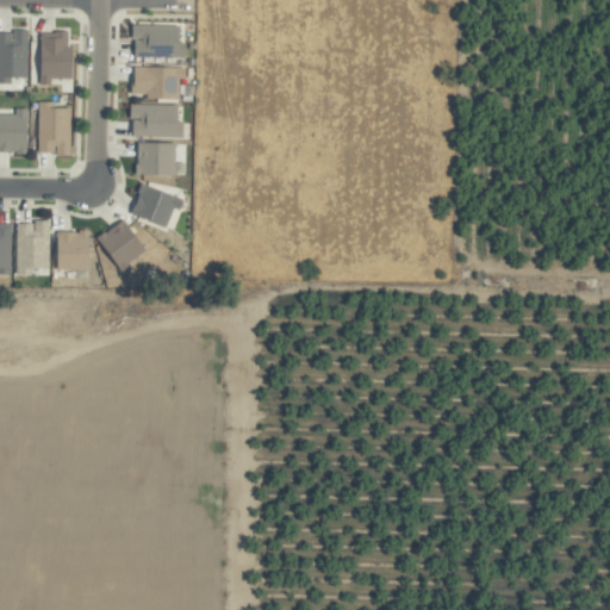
[(184,57),(182,25),(134,25),(134,58),(184,57)]
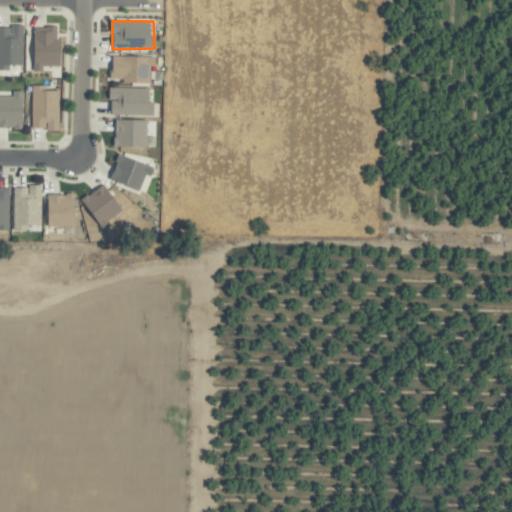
[(9,65),(23,65),(24,26),(11,25),(10,28),(0,27),(0,70),(9,70),(9,65)]
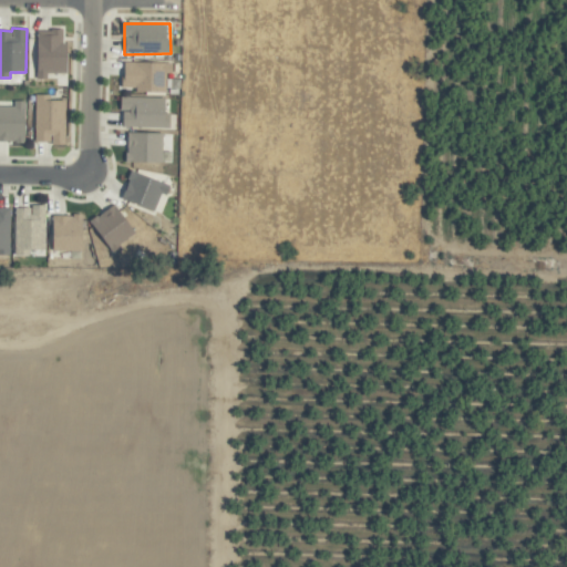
[(37,31),(39,79),(48,79),(48,74),(70,73),(69,43),(64,43),(64,30),(37,31)]
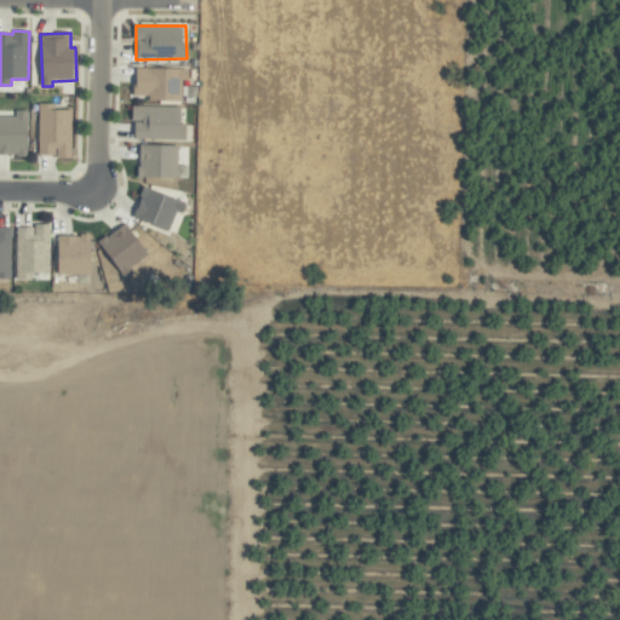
[(182,101),(182,80),(188,80),(188,69),(137,68),(136,99),(182,101)]
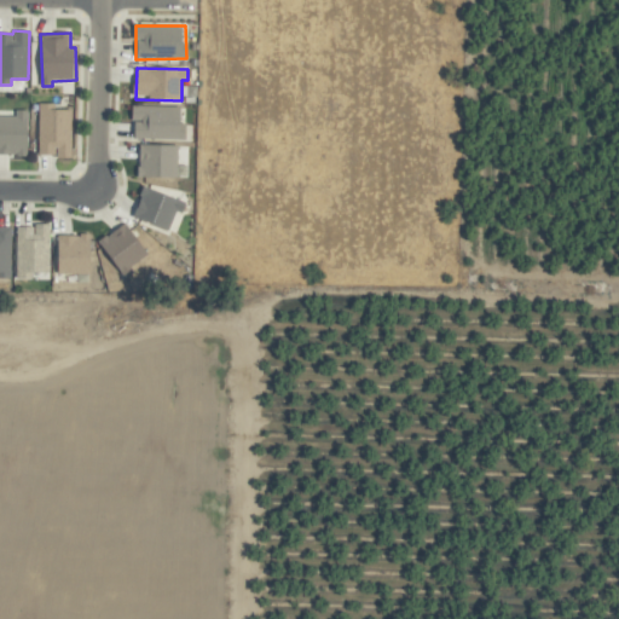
[(71,110),(55,110),(56,104),(39,104),(38,155),(57,155),(57,158),(71,158),(71,110)]
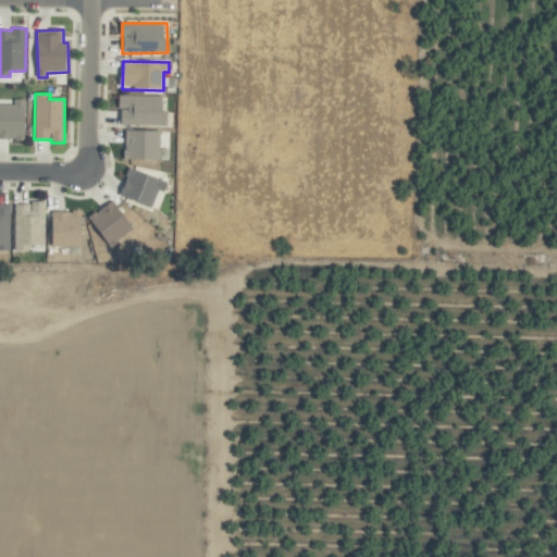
[(163,97),(120,96),(120,108),(122,109),(122,125),(169,126),(169,111),(163,111),(163,97)]
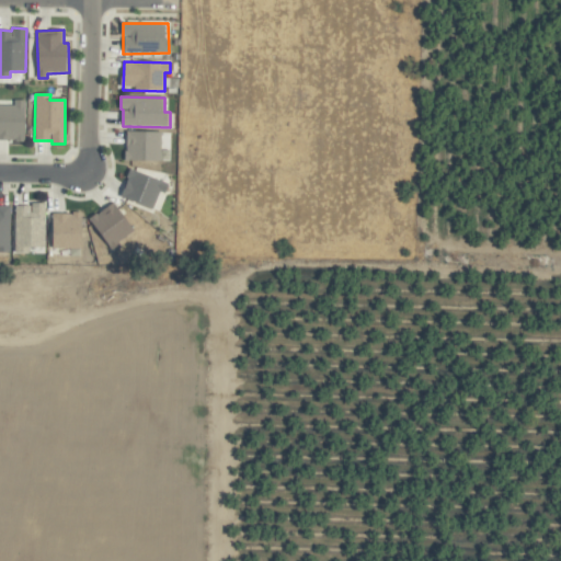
[(26,101),(14,100),(14,105),(0,105),(0,140),(25,141),(26,101)]
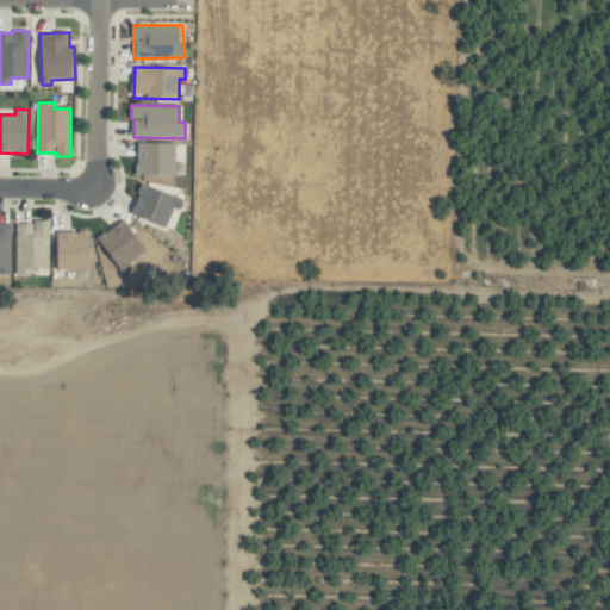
[(176,144),(138,143),(137,174),(184,175),(184,163),(175,163),(176,144)]
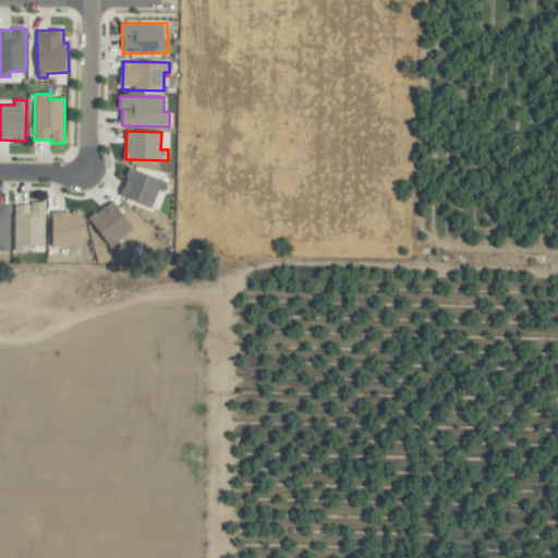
[(153,207),(158,191),(165,192),(168,182),(131,168),(121,195),(153,207)]
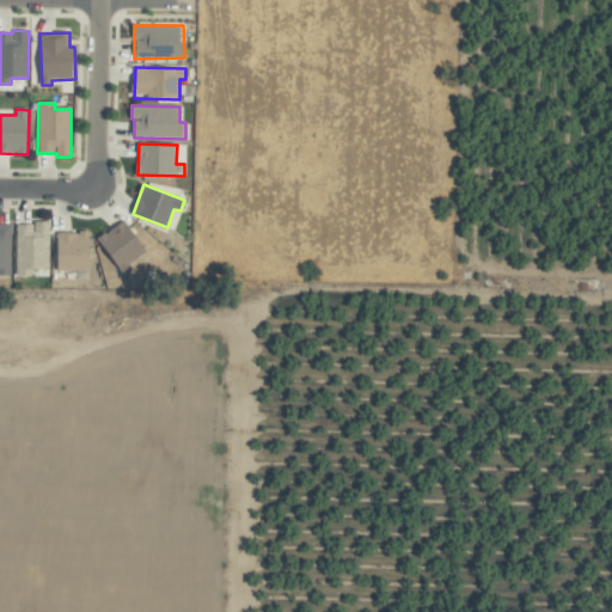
[(133,269),(129,265),(147,250),(122,220),(97,242),(126,275),(133,269)]
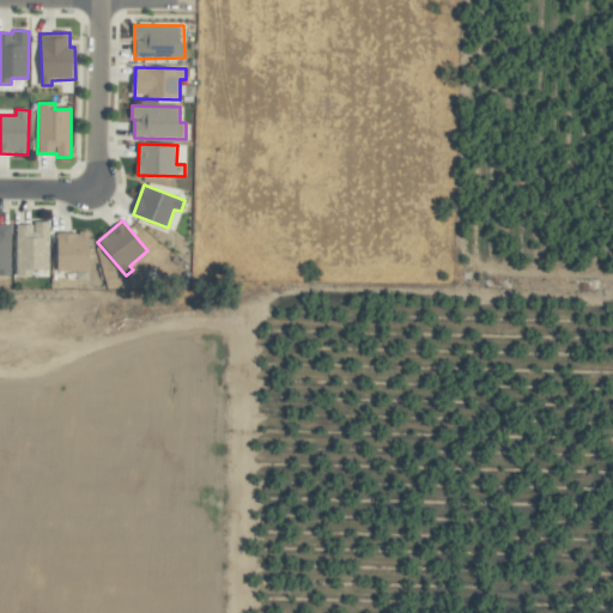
[(0,275),(11,277),(11,224),(0,223),(0,275)]
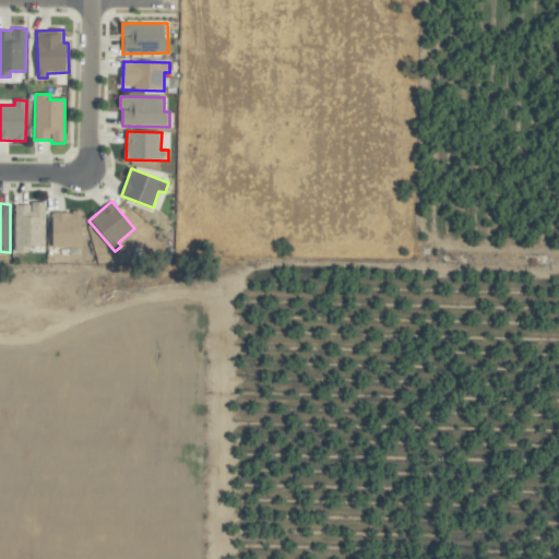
[(31,252),(31,247),(44,247),(45,205),(14,204),(13,252),(31,252)]
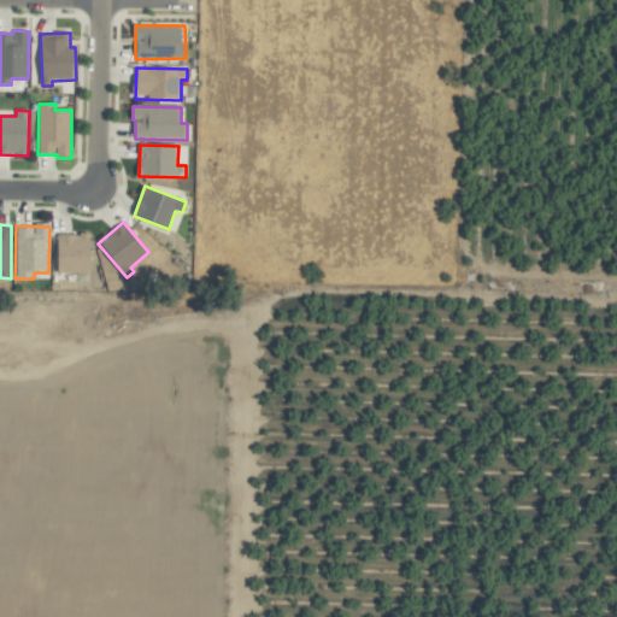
[(92,235),(60,234),(59,272),(90,274),(92,235)]
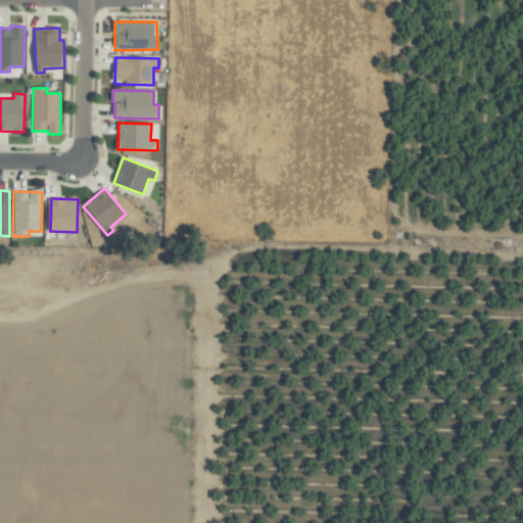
All buildings are outlined.
